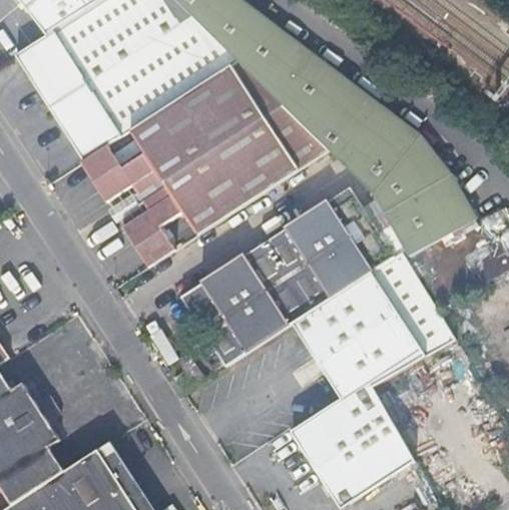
[(95,0),(44,34),(14,53),(81,158),(106,143),(128,128),(235,59),(175,0),(95,0)]
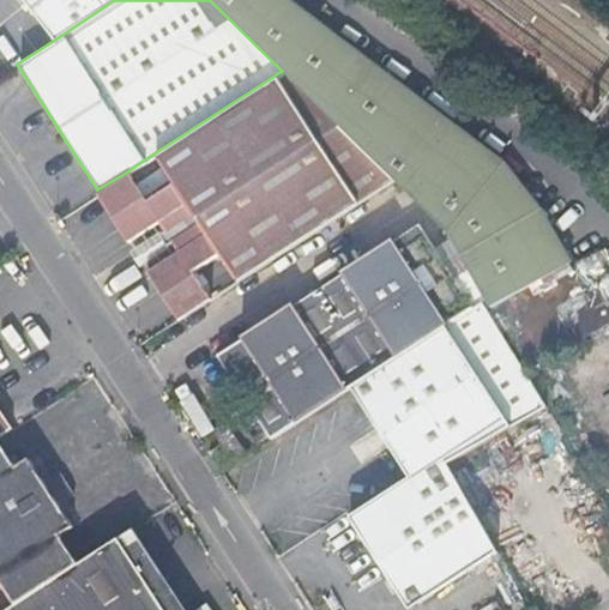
[(20,0),(30,12),(53,41),(114,0),(20,0)]
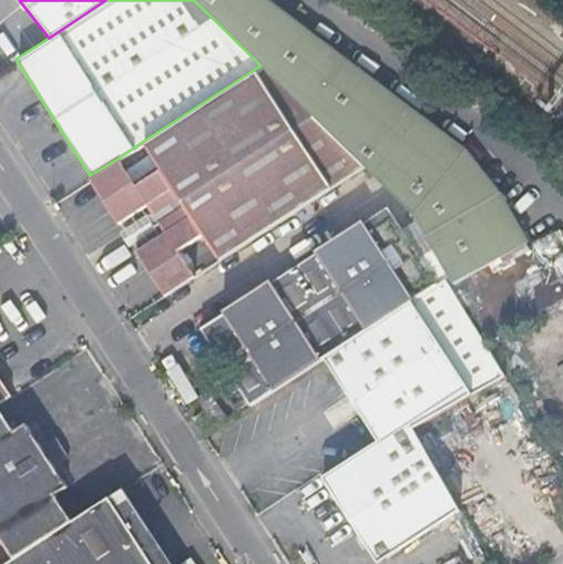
[(562,250),(550,227),(526,239),(498,190),(463,146),(268,0),(194,0),(260,65),(362,165),(413,215),(451,282),(484,339),(562,295),(562,250)]
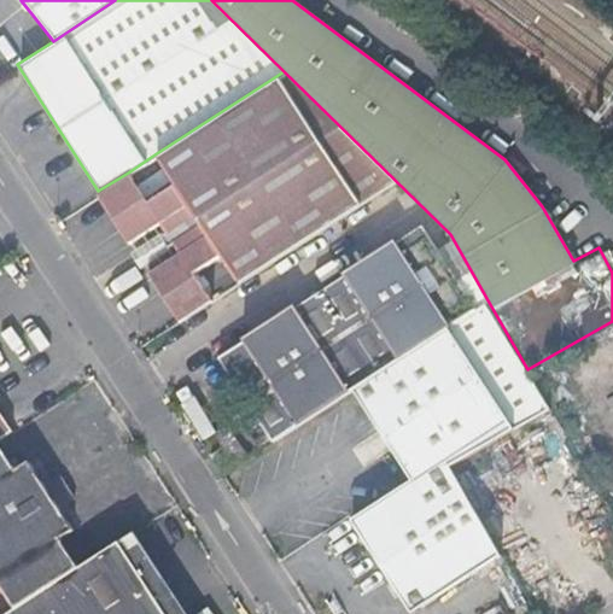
[(17,64),(53,41),(30,12),(0,34),(0,63),(5,71),(17,64)]
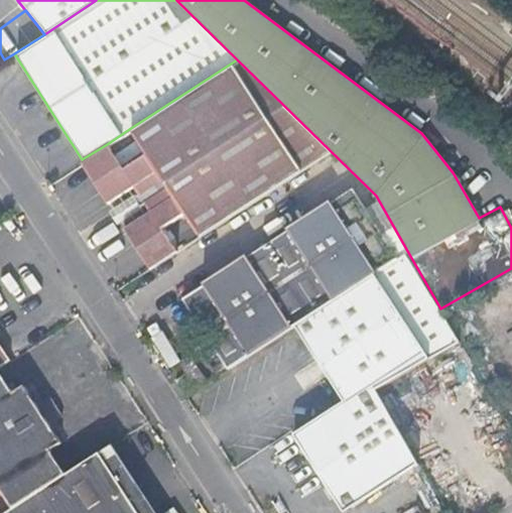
[(330,150),(237,59),(129,129),(144,153),(122,167),(107,144),(82,159),(80,161),(105,201),(131,184),(136,193),(133,196),(138,205),(142,202),(147,211),(122,227),(133,244),(159,226),(182,212),(198,235),(330,150)]
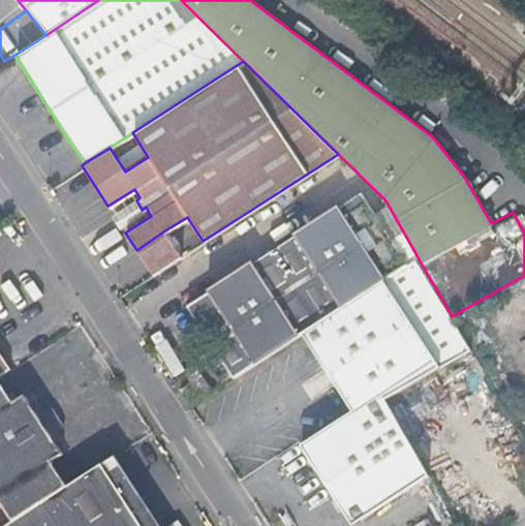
[(359,191),(185,304),(232,376),(300,332),(405,263),(359,191)]
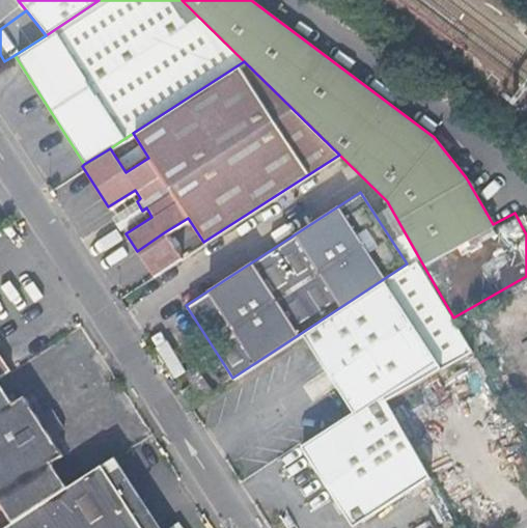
[(164,232),(137,251),(151,275),(179,256),(164,232)]
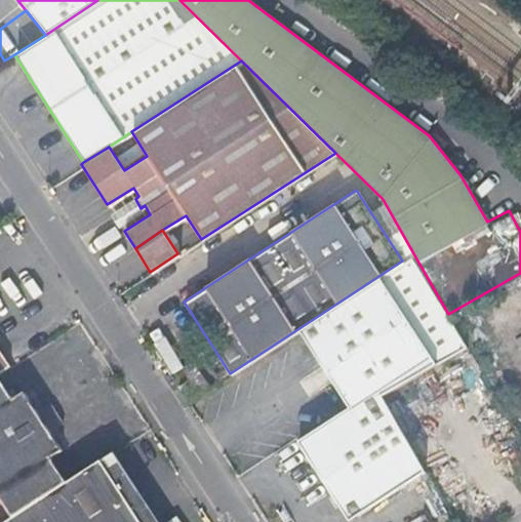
[(345,515),(348,516),(352,516),(355,515),(424,470),(381,395),(465,346),(409,256),(402,261),(297,329),(348,406),(295,440),(343,512),(345,515)]
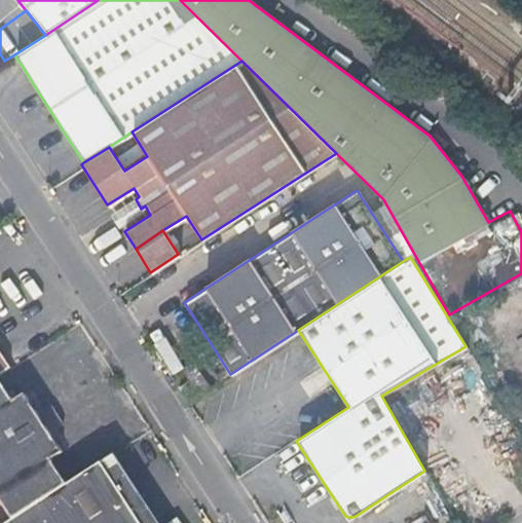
[(0,371),(8,366),(0,352),(0,371)]
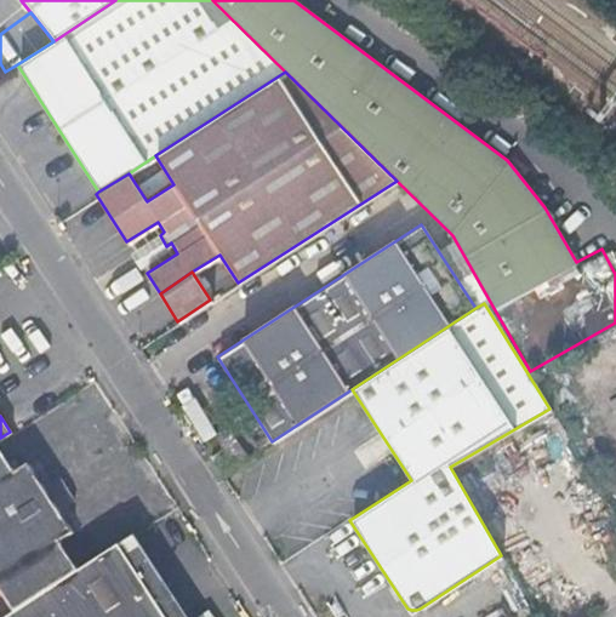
[(233,464),(222,446),(209,455),(221,473),(233,464)]
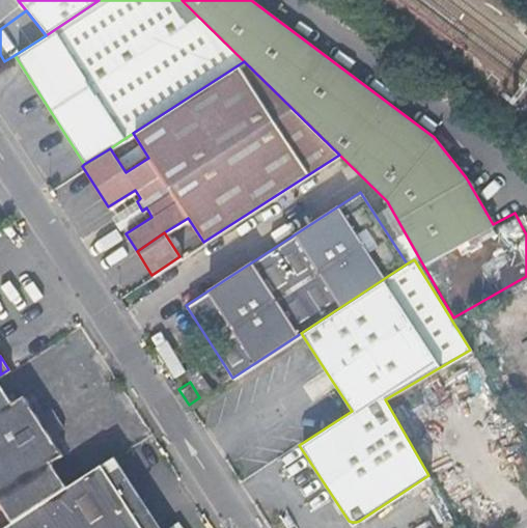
[(0,526),(65,485),(50,462),(61,453),(49,435),(34,413),(23,394),(11,401),(0,384),(0,526)]
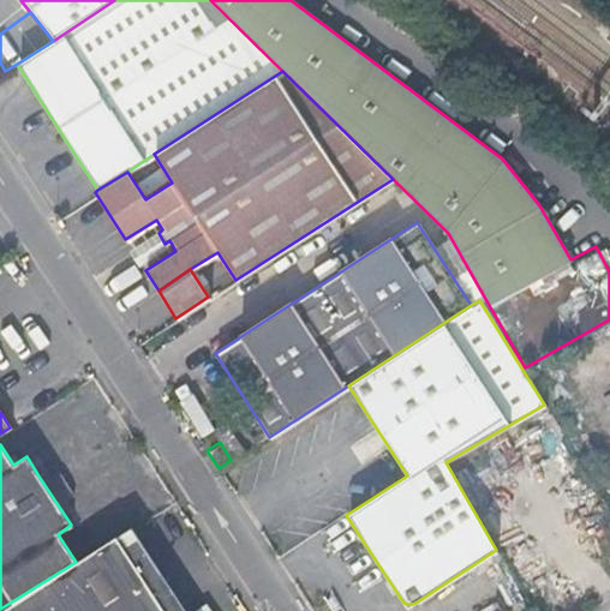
[(473,484),(500,531),(564,493),(538,448),(473,484)]
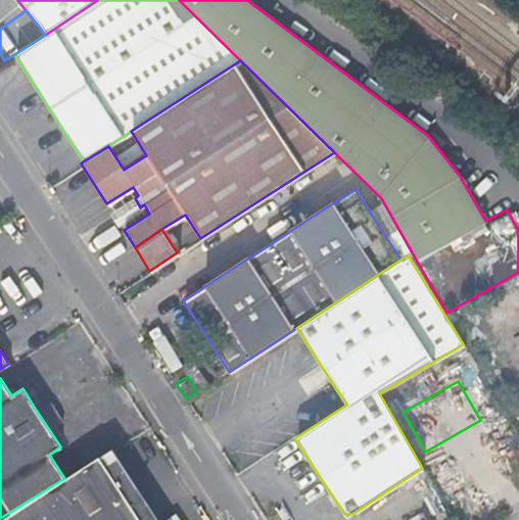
[(47,398),(34,407),(48,428),(61,420),(47,398)]
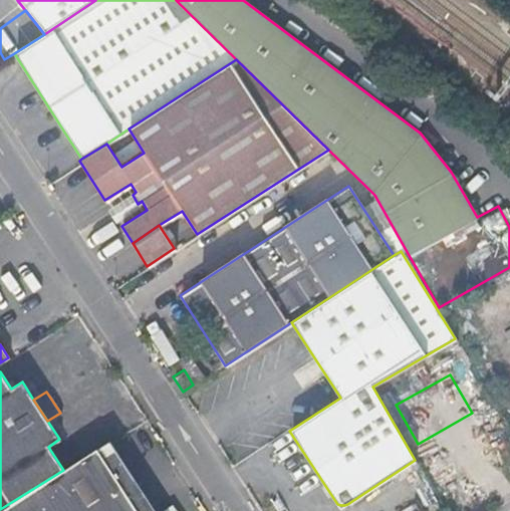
[(137,510),(96,449),(63,470),(0,509),(0,510),(137,510)]
